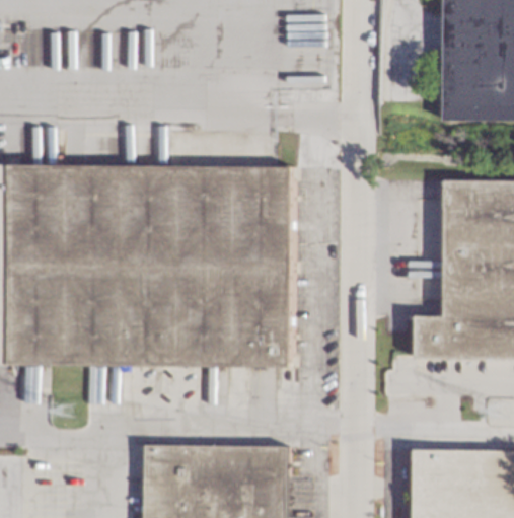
[(292,0),(292,30),(272,30),(272,0),(292,0)]
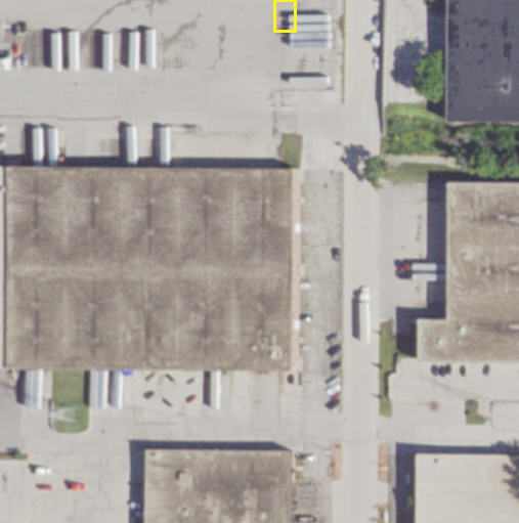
[(518,121),(447,121),(447,0),(518,0),(518,121)]
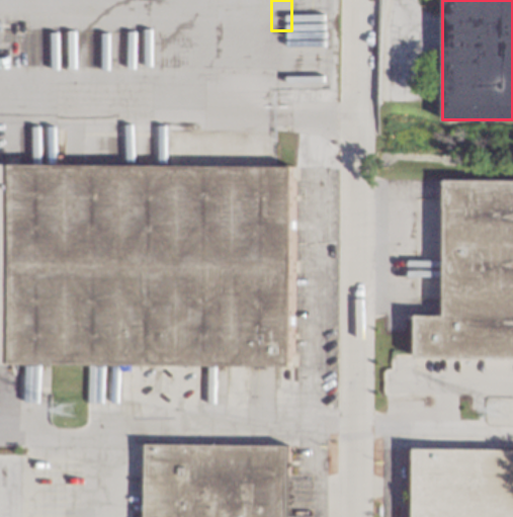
[(0,165),(289,168),(286,366),(0,363),(0,165)]
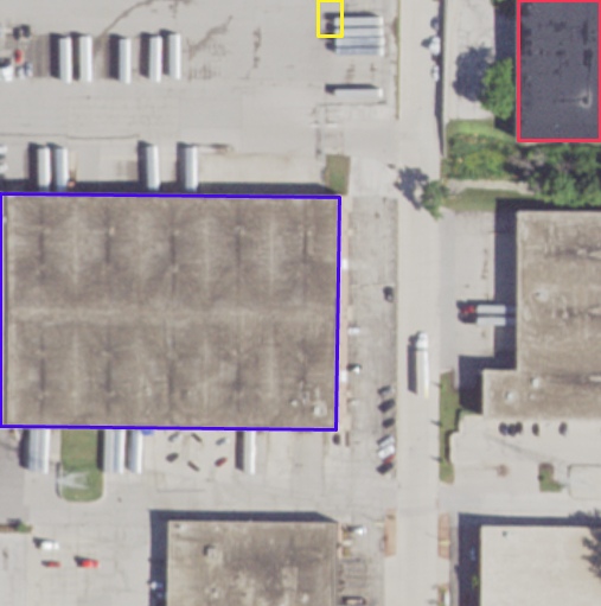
[(517,211),(600,212),(600,421),(481,420),(481,370),(516,370),(517,211)]
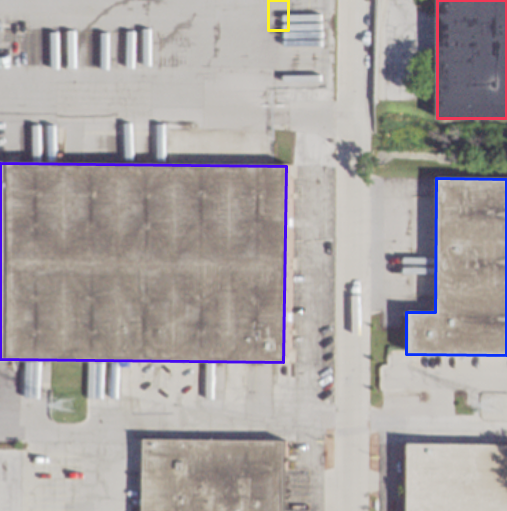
[(142,510),(143,438),(282,439),(281,510),(142,510)]
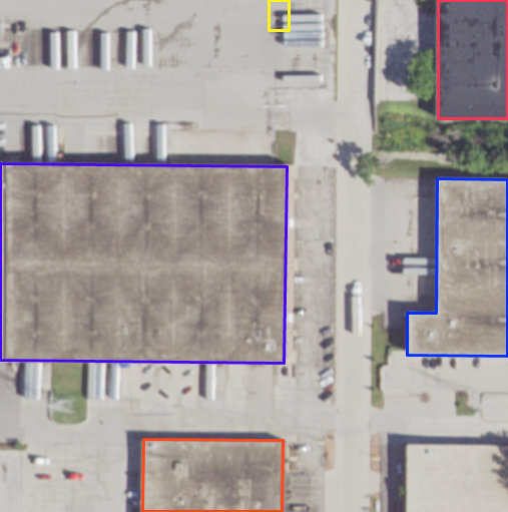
[(405,511),(406,443),(507,443),(507,511),(405,511)]
